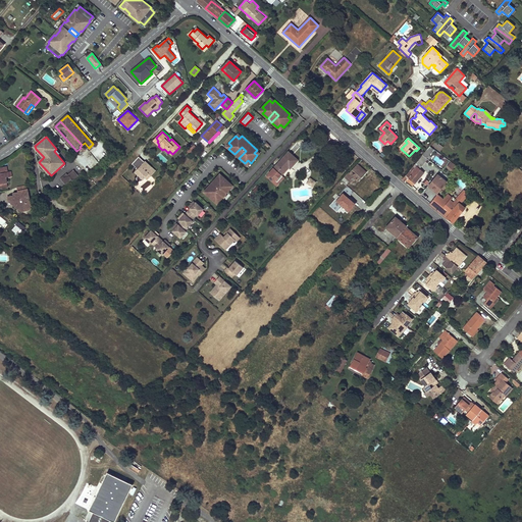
[(442,147),(435,142),(432,146),(440,151),(442,147)]
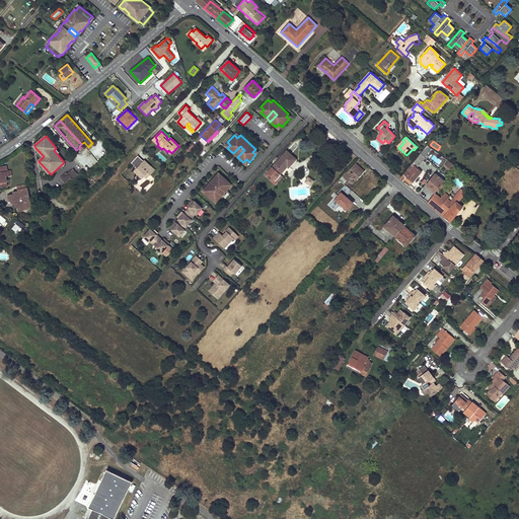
[(88,147),(84,142),(81,144),(79,146),(80,147),(83,151),(86,148),(88,147)]
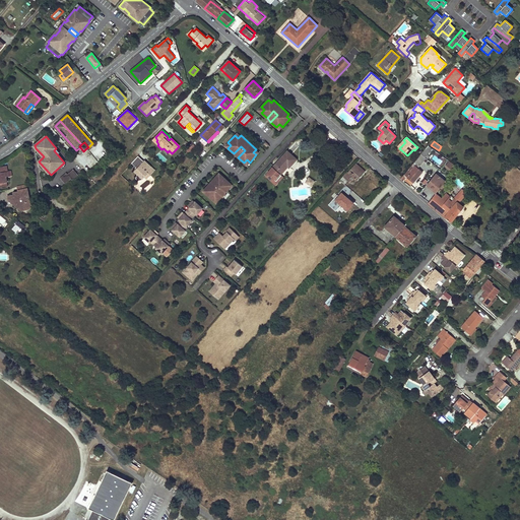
[(191,144),(188,151),(194,154),(198,147),(191,144)]
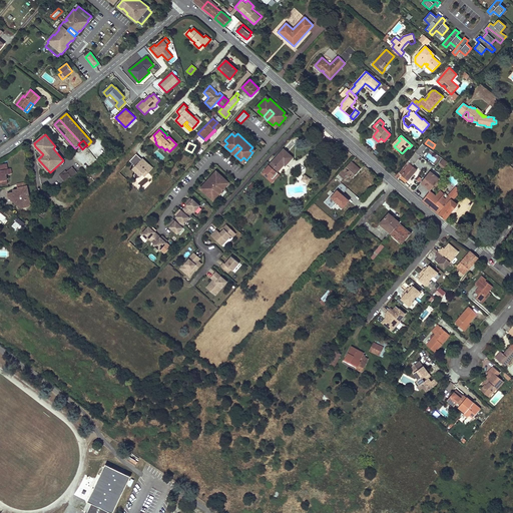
[(423,143),(416,152),(420,155),(427,146),(423,143)]
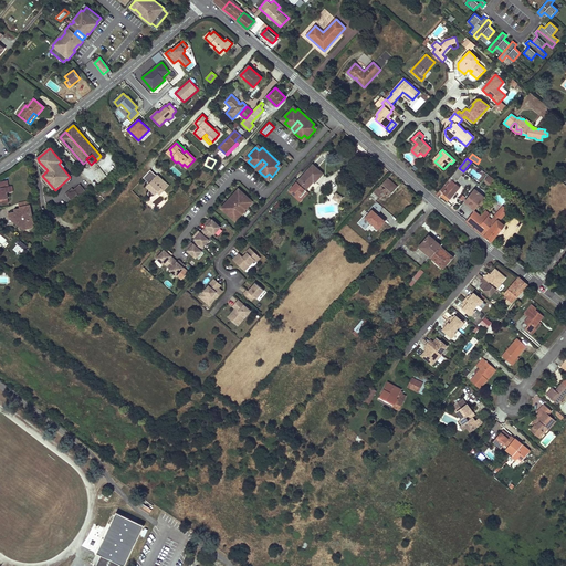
[(262,159),(254,167),(259,171),(266,164),(262,159)]
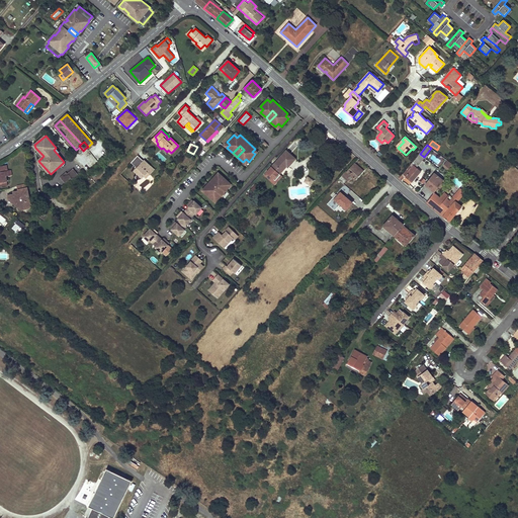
[(288,167),(295,159),(286,151),(272,167),(279,174),(286,166),(288,167)]
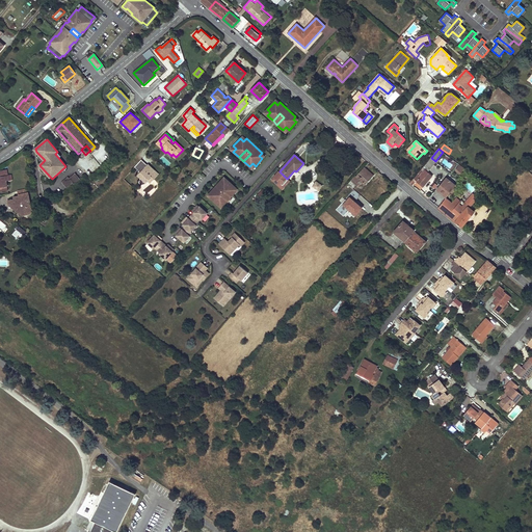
[(413,185),(414,184),(421,189),(423,187),(432,177),(428,173),(430,169),(430,168),(435,162),(435,161),(431,158),(423,168),(425,169),(423,171),(421,170),(411,181),(410,183),(413,185)]
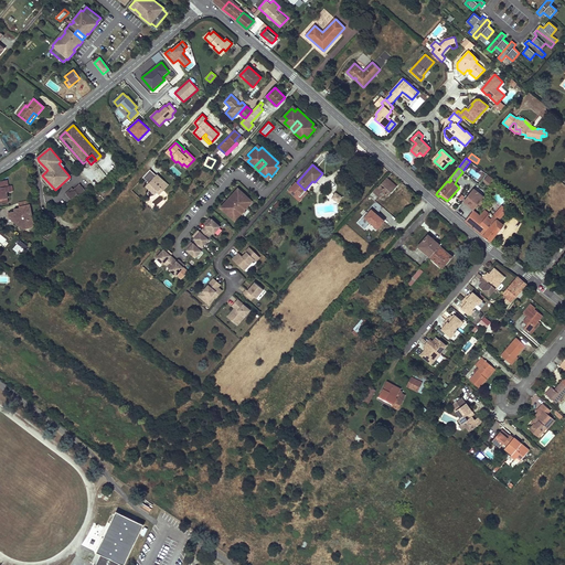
[(152,173),(150,170),(144,178),(147,180),(152,173)]
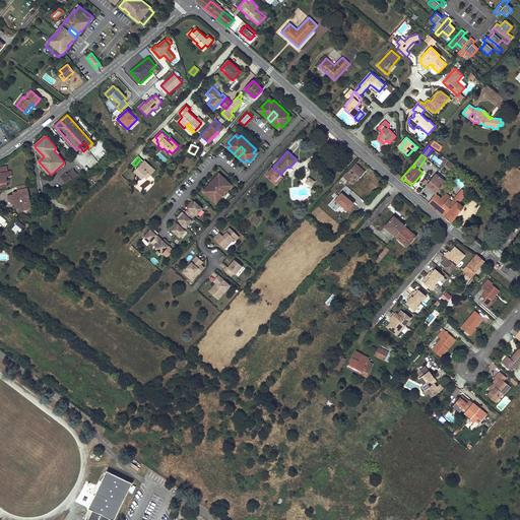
[(140,159),(135,166),(137,169),(136,170),(137,170),(139,173),(138,175),(137,176),(136,179),(138,181),(142,180),(144,178),(148,174),(150,176),(154,171),(150,167),(149,169),(143,164),(144,163),(140,159)]
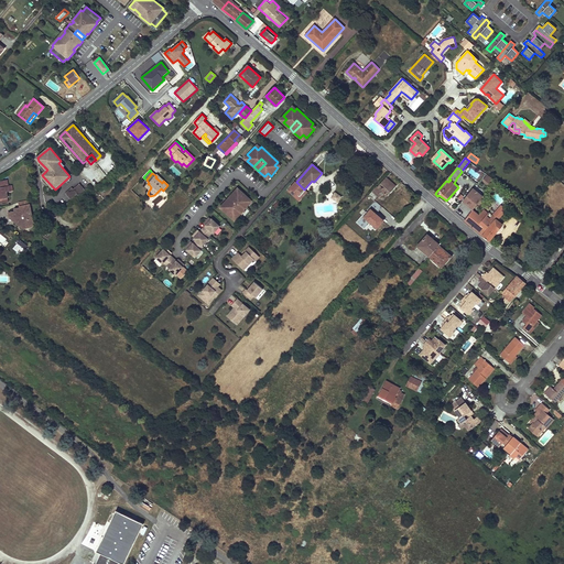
[(375,191),(378,194),(381,191),(387,196),(396,186),(386,177),(375,191)]
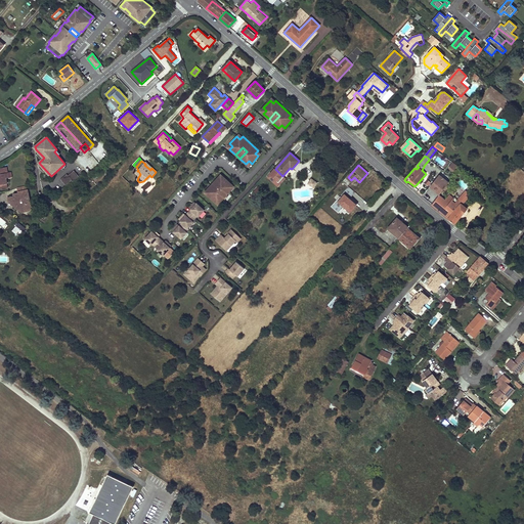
[(8,187),(6,178),(9,178),(8,173),(7,173),(6,167),(0,168),(0,187),(0,189),(8,187)]
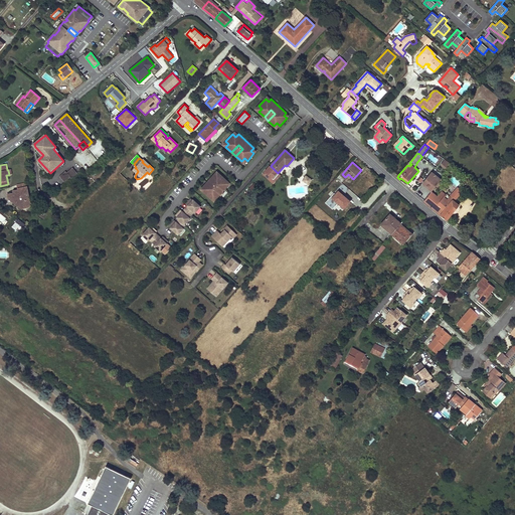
[(269,168),(276,175),(278,173),(271,166),(269,168)]
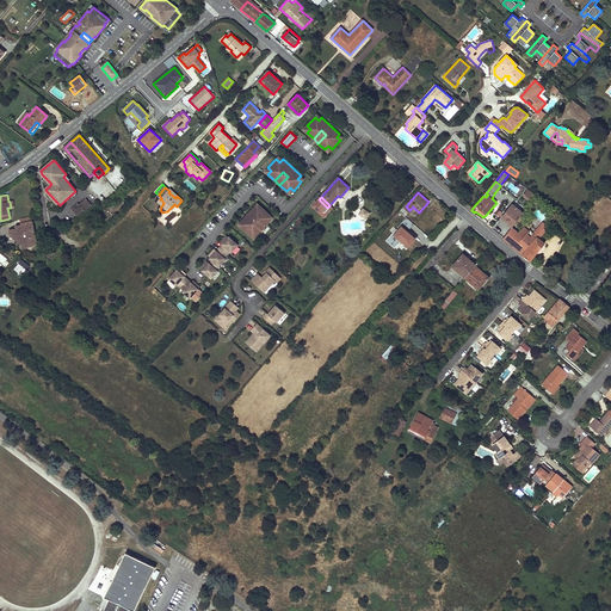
[(79,203),(72,209),(78,216),(84,210),(86,211),(93,205),(87,199),(80,205),(79,203)]
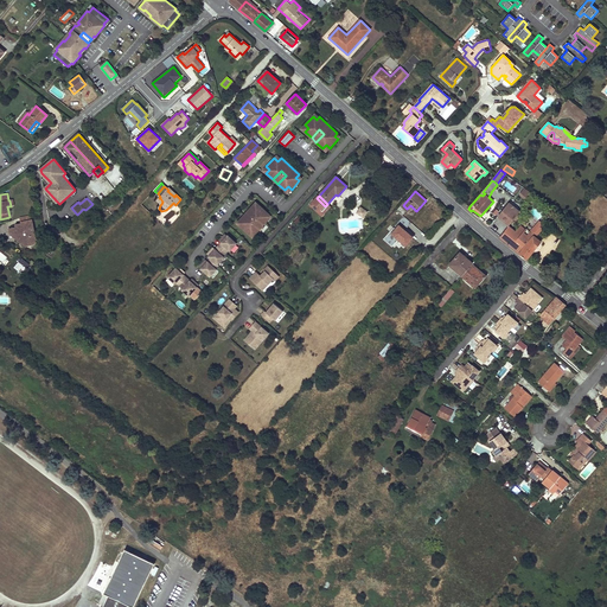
[(269,213),(256,202),(249,210),(257,218),(254,223),(244,215),(237,223),(250,235),(255,229),(257,231),(267,222),(264,219),(269,213)]
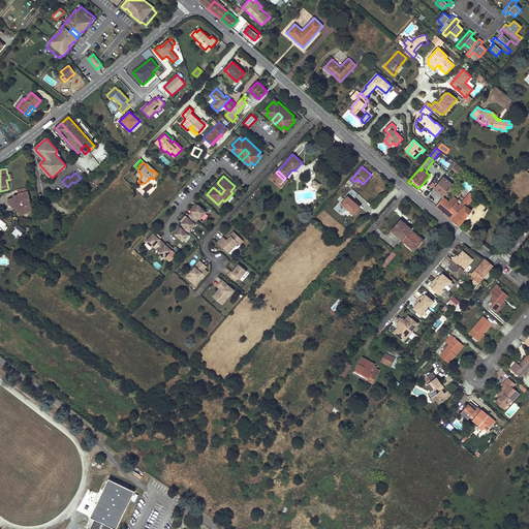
[(434,188),(440,193),(442,194),(450,183),(443,177),(434,188)]
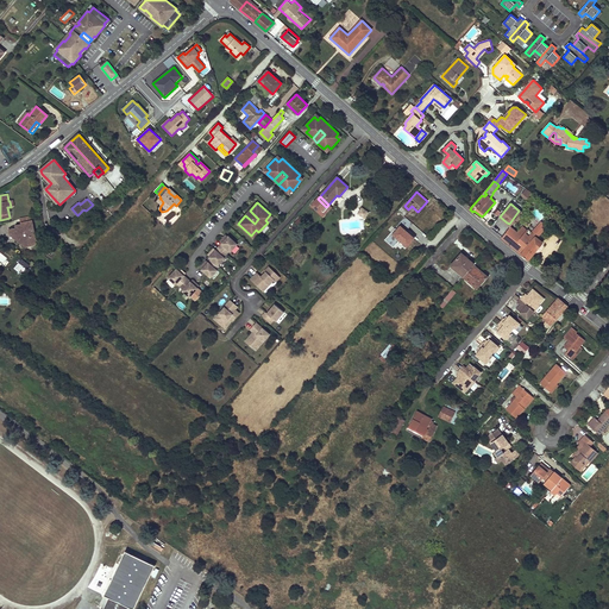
[(396,214),(401,218),(408,209),(405,206),(396,214)]
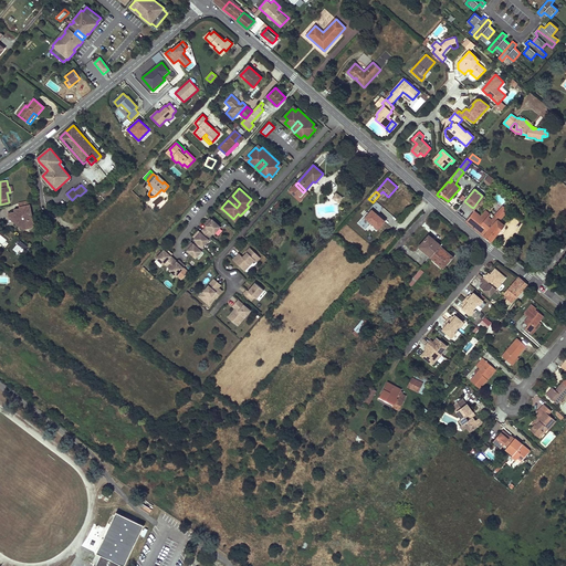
[(240,203),(232,196),(228,200),(237,208),(240,203)]
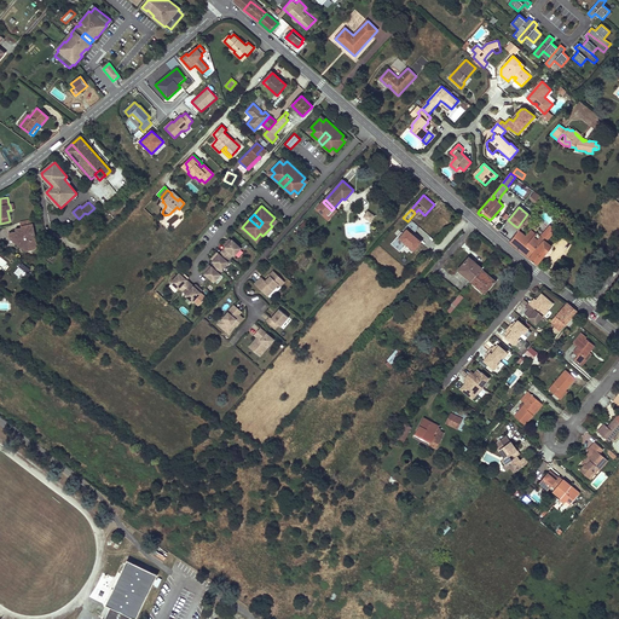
[(520,230),(530,217),(527,214),(518,227),(519,230),(520,230)]
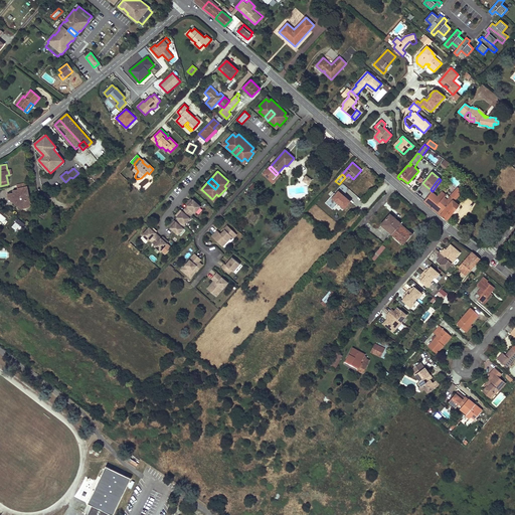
[(330,186),(334,189),(339,184),(335,181),(330,186)]
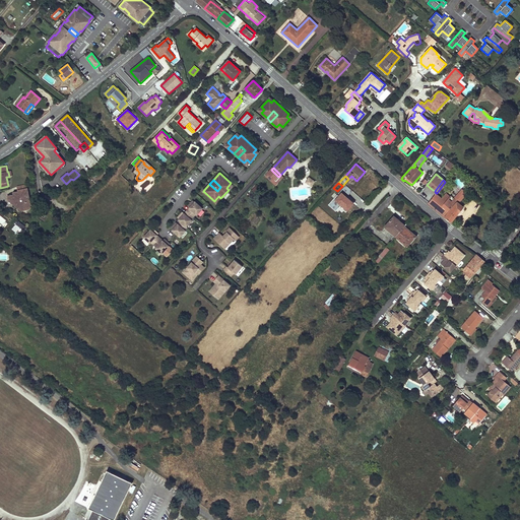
[(342,186),(337,191),(342,196),(347,191),(342,186)]
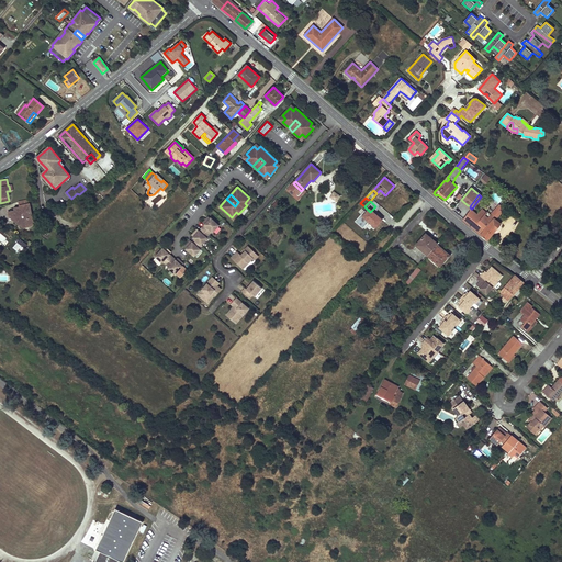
[(27,203),(19,204),(19,206),(14,208),(14,210),(8,211),(8,216),(17,214),(18,220),(15,222),(22,227),(24,225),(26,226),(31,225),(34,222),(32,221),(29,203),(27,203)]
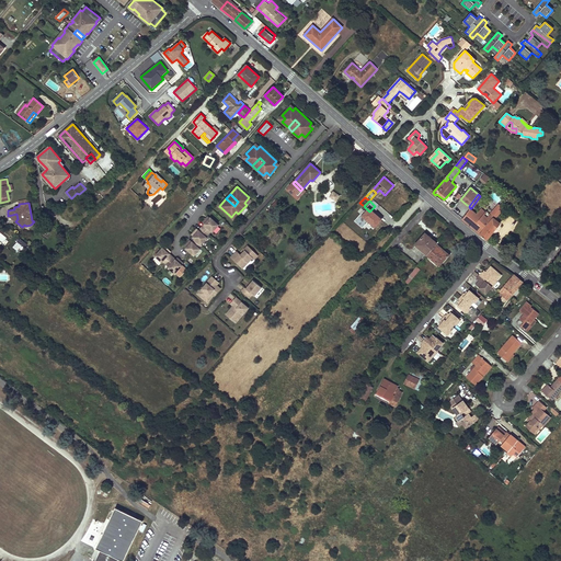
[(279,207),(275,203),(268,209),(273,214),(279,207)]
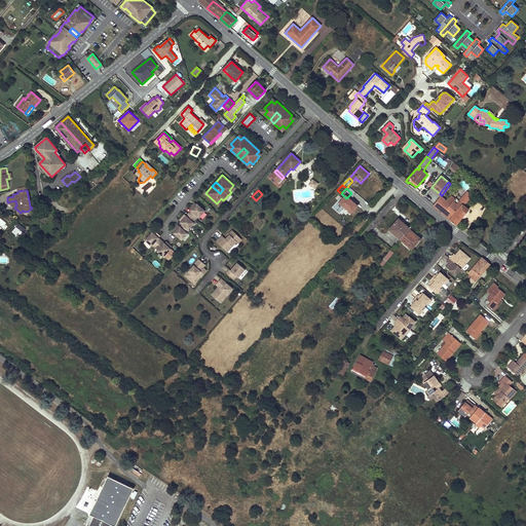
[(467,191),(459,201),(463,205),(473,195),(467,191)]
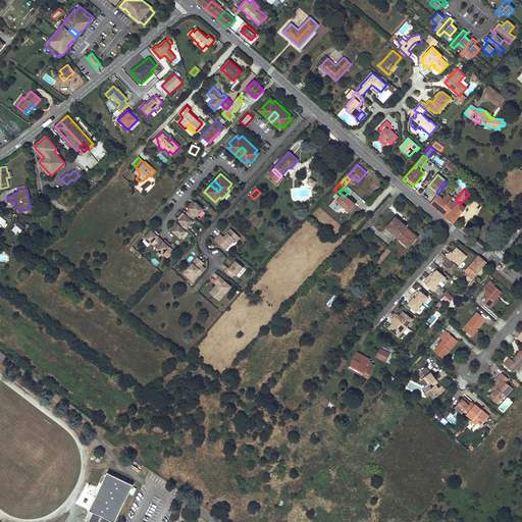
[(433,193),(429,197),(433,200),(437,194),(436,192),(434,191),(433,193)]
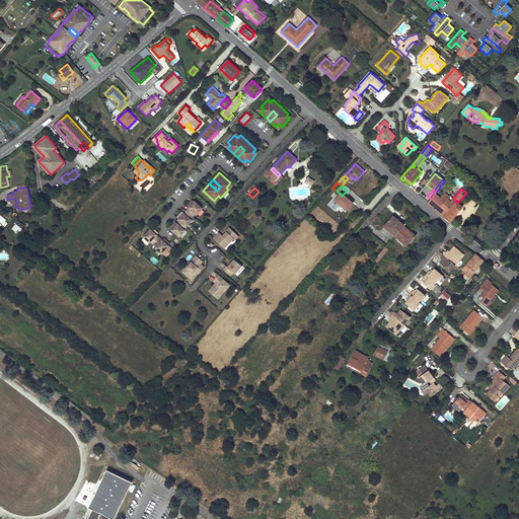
[(435,194),(428,203),(450,221),(462,207),(457,203),(453,199),(449,196),(449,197),(445,193),(440,199),(435,194)]
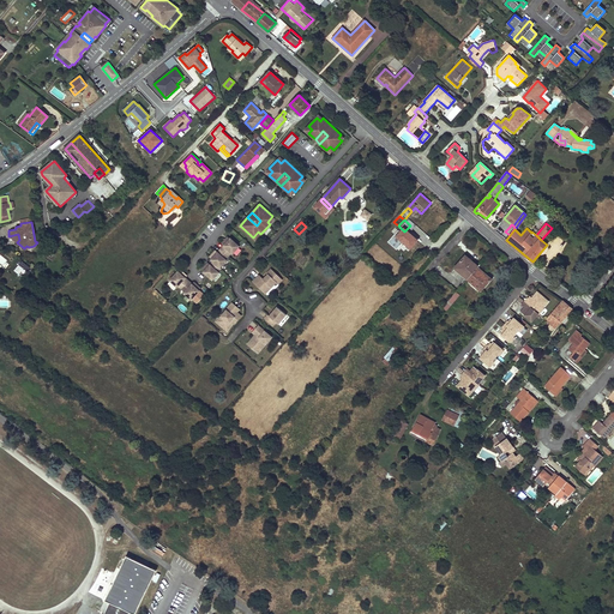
[(239,246),(230,238),(229,239),(227,241),(224,240),(222,244),(223,245),(221,248),(217,252),(216,250),(212,253),(215,256),(211,258),(211,259),(212,260),(210,264),(208,263),(205,266),(206,268),(204,271),(203,271),(212,280),(218,272),(217,271),(221,268),(220,266),(227,260),(226,259),(228,256),(232,252),(233,253),(239,246)]
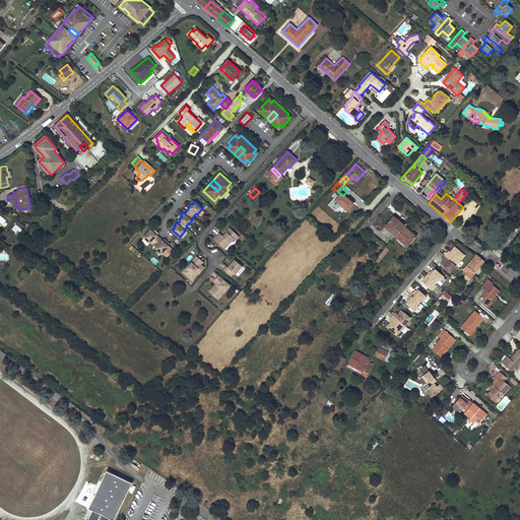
[(385,228),(396,237),(404,226),(399,222),(400,221),(397,219),(396,220),(394,217),(385,228)]
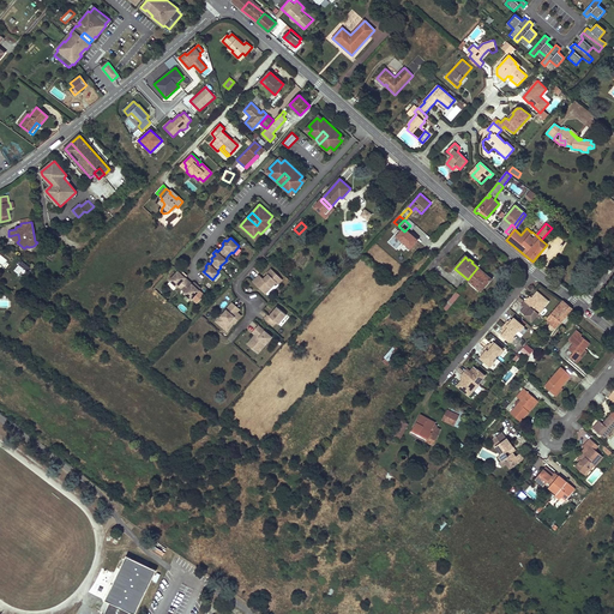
[(22,276),(30,266),(22,260),(13,270),(22,276)]
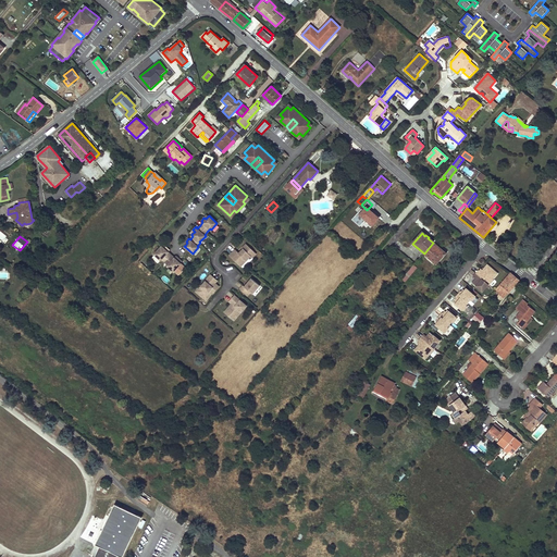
[(424,254),(436,263),(445,254),(433,243),(424,254)]
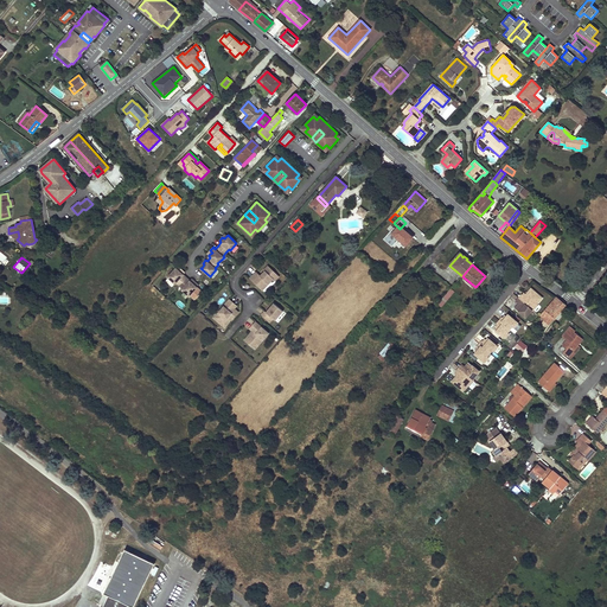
[(278,276),(267,266),(263,270),(264,272),(261,274),(262,275),(261,278),(260,276),(255,272),(249,279),(259,287),(260,285),(263,288),(273,279),(274,281),(278,276)]
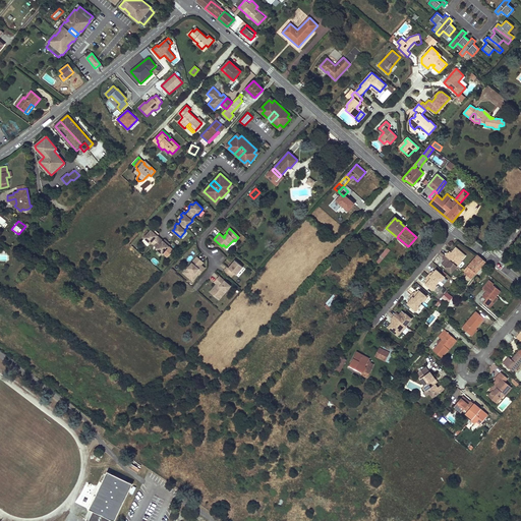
[(151,230),(145,237),(151,243),(151,242),(154,245),(157,247),(156,248),(162,254),(169,246),(168,246),(166,244),(167,242),(164,239),(163,241),(160,238),(157,236),(159,234),(156,231),(154,233),(152,231),(151,230)]
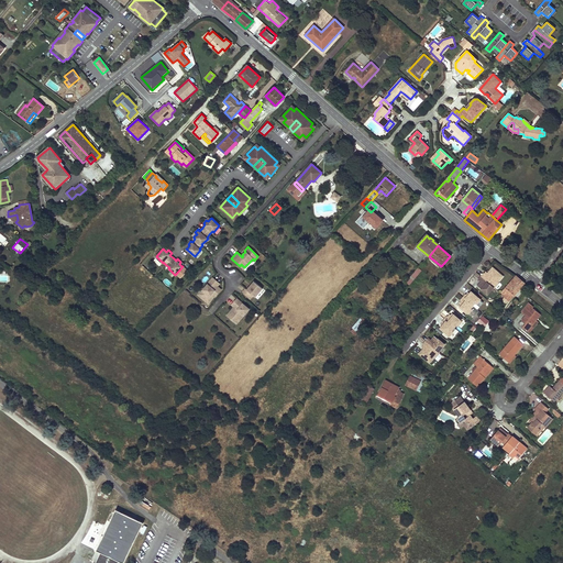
[(412,275),(416,278),(422,271),(419,267),(412,275)]
